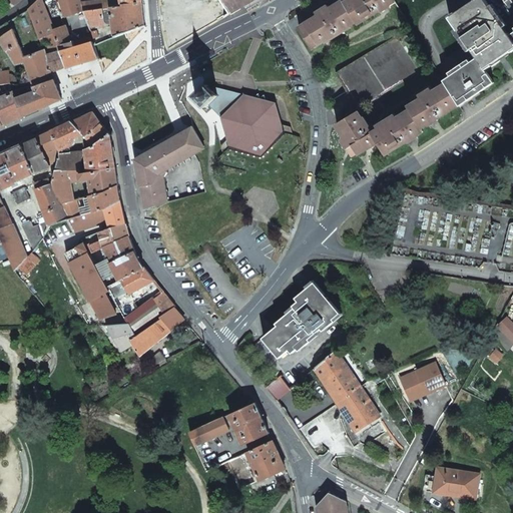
[(54,29),(41,0),(37,0),(34,4),(29,8),(34,22),(33,23),(40,39),(54,34),(56,39),(58,44),(59,46),(69,43),(70,48),(61,50),(67,67),(98,58),(93,43),(92,41),(77,46),(75,40),(71,41),(64,26),(54,29)]
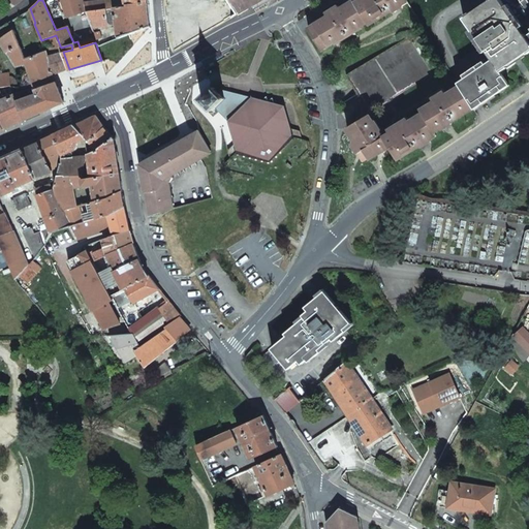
[(63,0),(69,17),(87,10),(83,0),(63,0)]
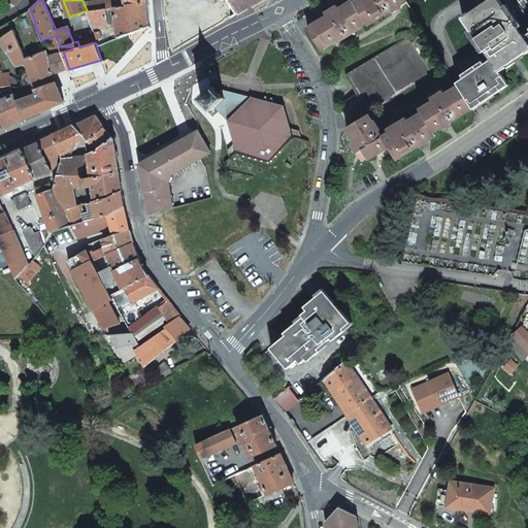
[(87,10),(149,3),(147,0),(109,0),(99,2),(85,4),(87,10)]
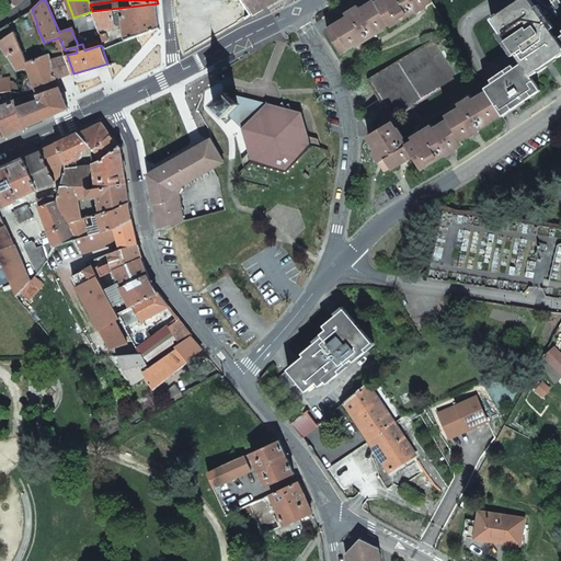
[(227,0),(241,22),(252,15),(241,0),(227,0)]
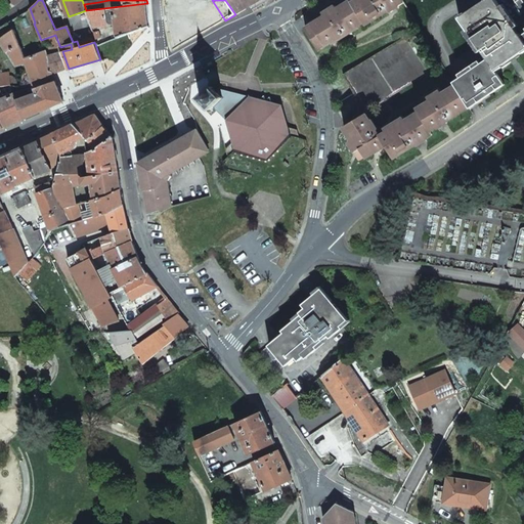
[(225,0),(235,14),(260,0),(225,0)]
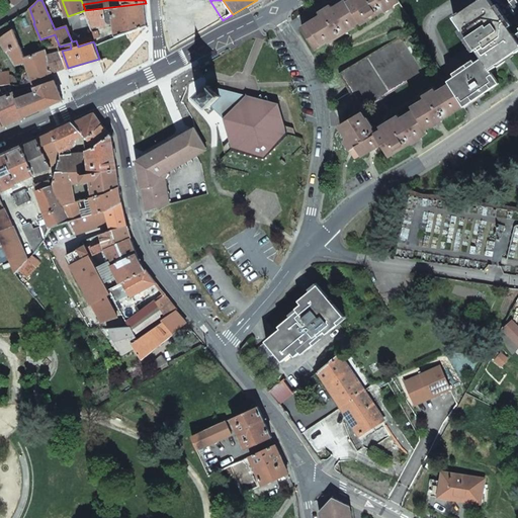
[(395,7),(394,6),(400,2),(398,0),(352,0),(348,3),(346,0),(330,10),(328,7),(322,11),(324,14),(300,27),(315,51),(327,42),(328,44),(353,28),(353,27),(359,23),(361,25),(383,12),(384,13),(395,7)]
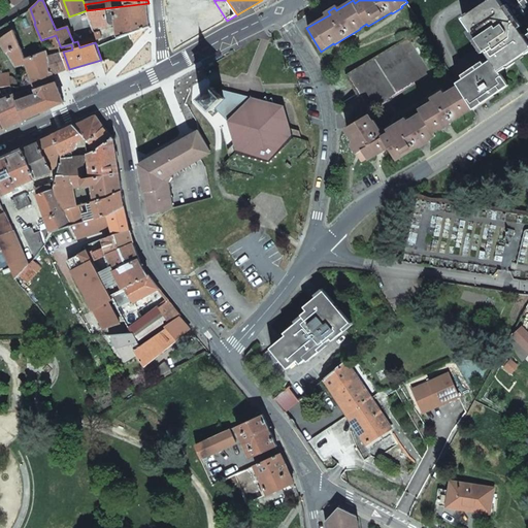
[(527,0),(488,0),(462,19),(490,61),(457,84),(459,87),(472,108),(473,109),(507,86),(499,75),(506,70),(505,69),(526,56),(526,57),(527,55),(527,0)]
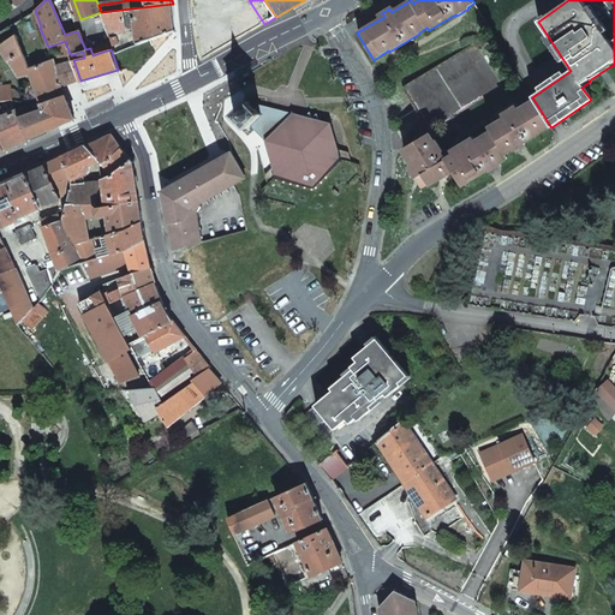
[(139,42),(174,29),(173,4),(101,12),(107,31),(125,29),(125,28),(137,27),(139,42)]
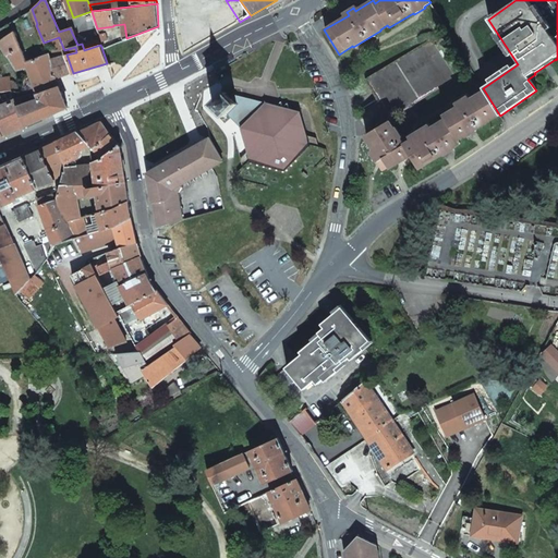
[(57,77),(52,65),(51,59),(50,55),(39,58),(27,62),(14,32),(13,32),(0,40),(0,43),(17,70),(28,67),(38,93),(59,85),(56,77),(57,77)]
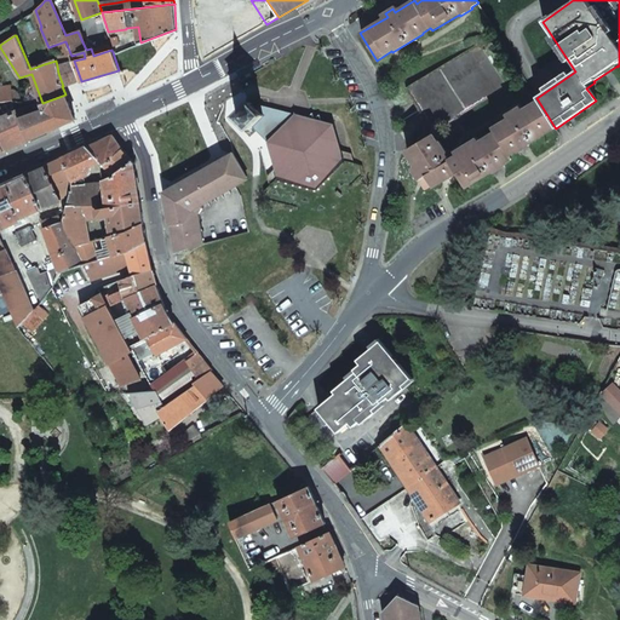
[(120,44),(118,36),(109,39),(110,42),(112,46),(120,44)]
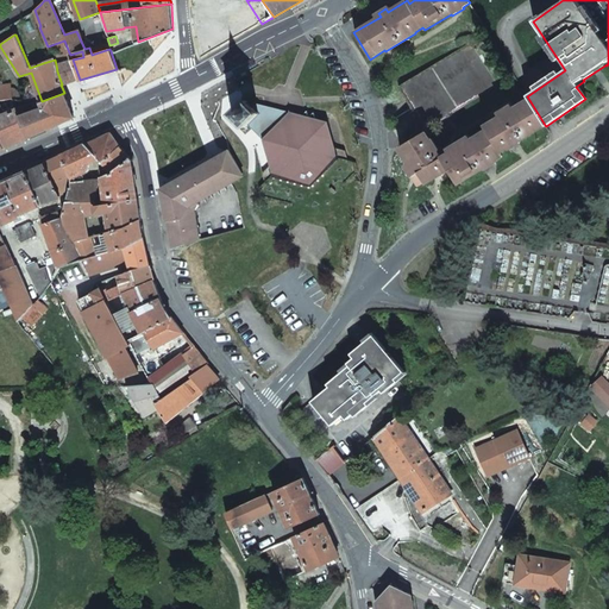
[(48,46),(50,54),(67,46),(64,41),(48,46)]
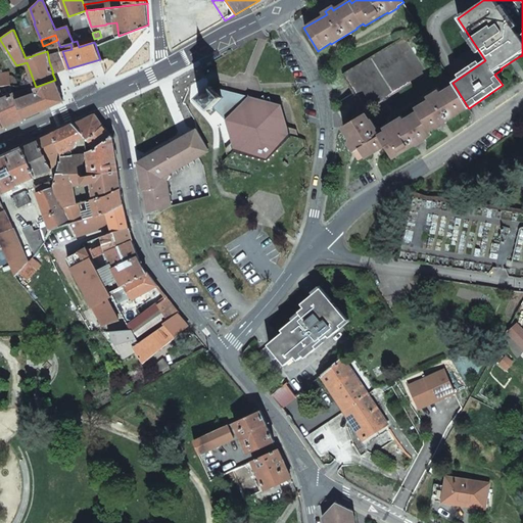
[(94,39),(93,36),(77,41),(79,47),(94,42),(95,42),(94,39)]
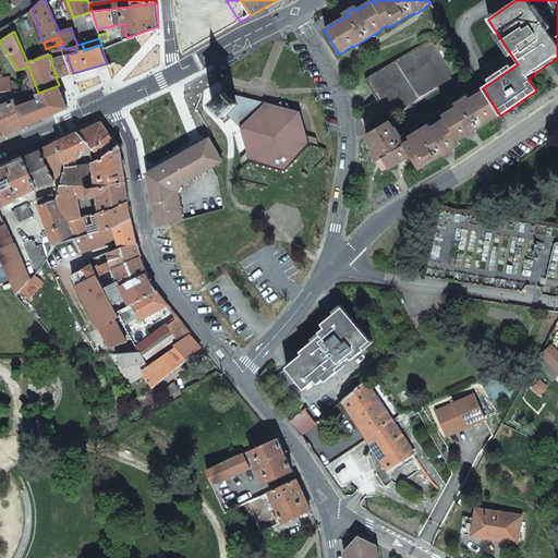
[(365,81),(389,119),(457,79),(446,60),(448,59),(443,50),(440,51),(433,40),(365,81)]
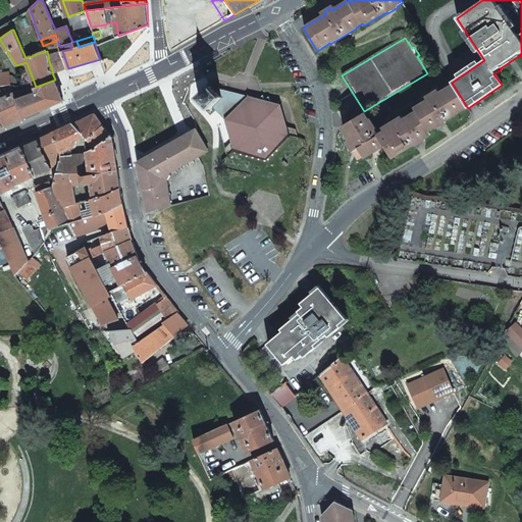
[(68,68),(62,51),(61,51),(56,53),(48,55),(49,61),(53,72),(68,68)]
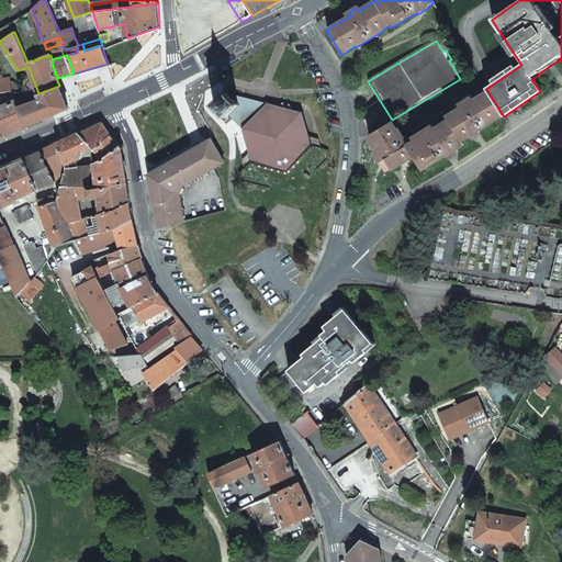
[(11,92),(19,92),(14,83),(13,82),(12,81),(11,81),(10,81),(9,77),(0,78),(0,92),(1,92),(6,92),(11,92)]
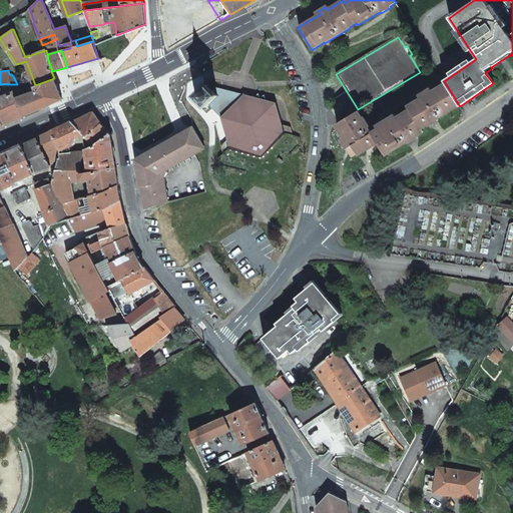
[(32,93),(39,109),(62,99),(54,78),(35,85),(37,91),(32,93)]
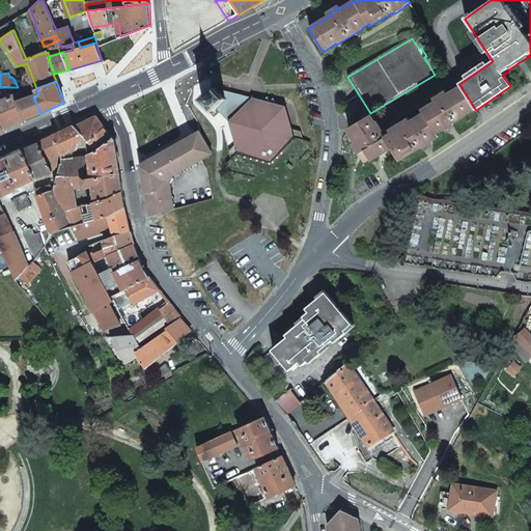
[(188,84),(182,88),(185,93),(191,89),(188,84)]
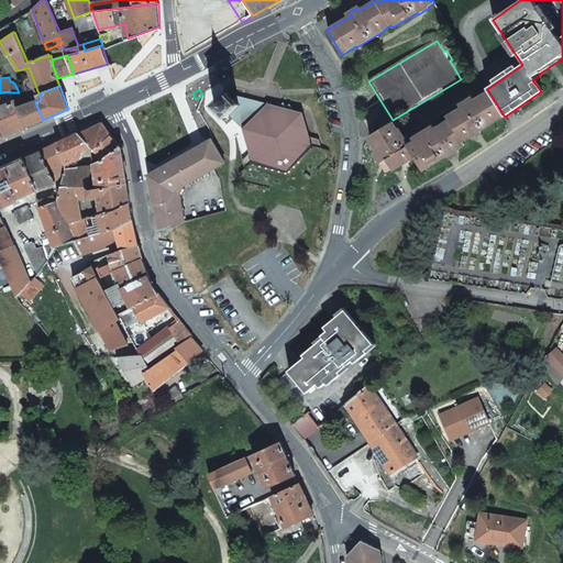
[(43,120),(35,102),(25,106),(21,92),(19,92),(11,92),(13,97),(14,101),(26,128),(43,120)]
